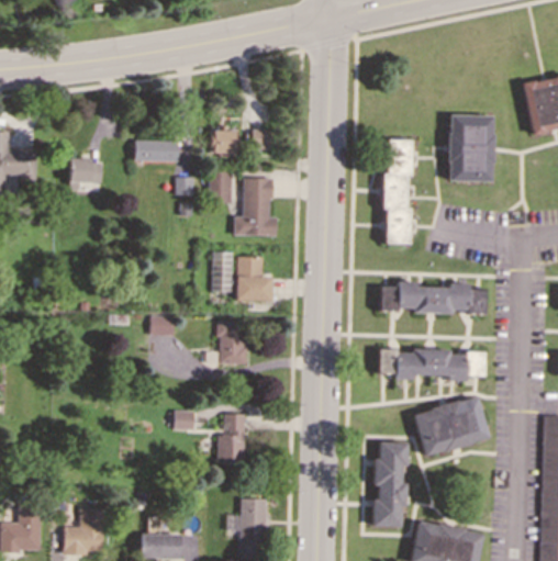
[(557,77),(522,83),(532,135),(557,130),(557,77)]
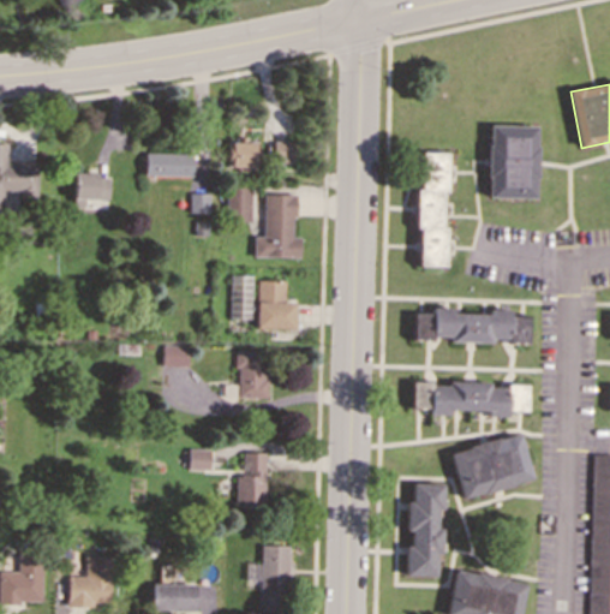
[(490,197),(538,198),(539,126),(491,126),(490,197)]
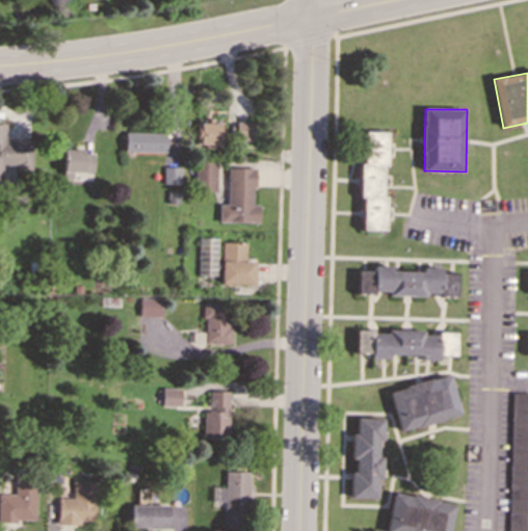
[(199,144),(223,145),(225,124),(216,123),(216,121),(200,121),(199,144)]
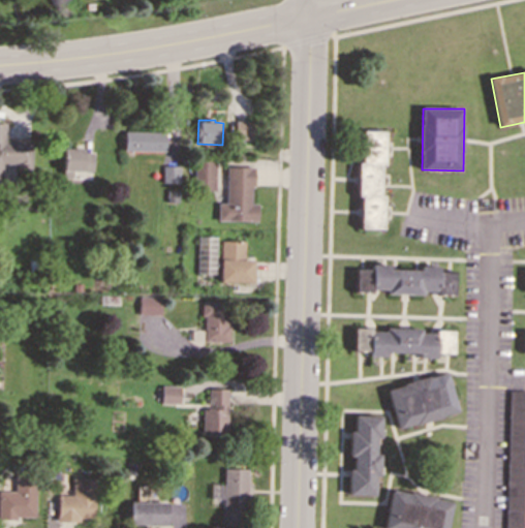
[(253,142),(254,122),(235,122),(235,141),(253,142)]
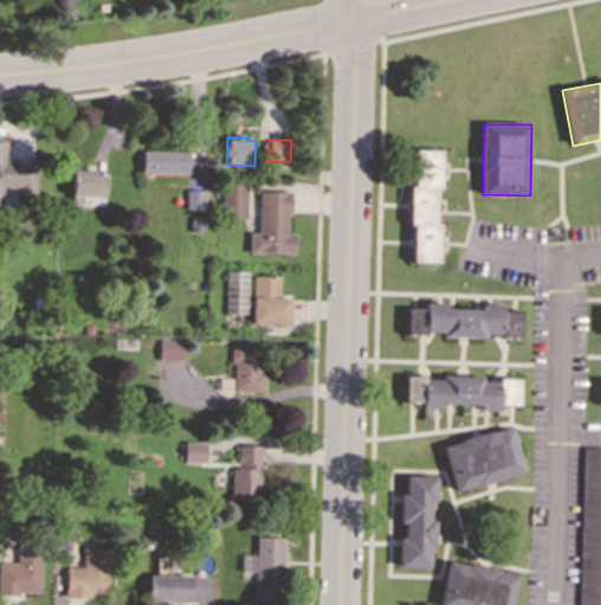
[(40,162),(10,162),(10,142),(0,141),(0,205),(6,205),(6,188),(23,188),(23,194),(39,195),(40,162)]
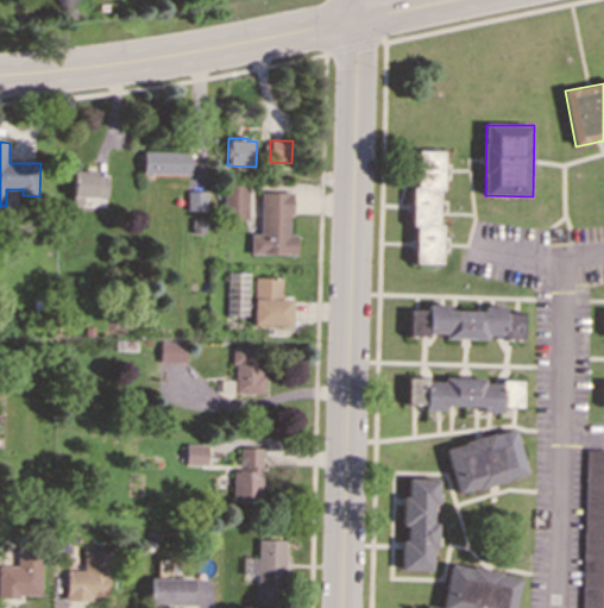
[(445,151),(419,151),(417,188),(415,188),(414,264),(442,264),(442,226),(439,226),(440,192),(445,192),(445,151)]
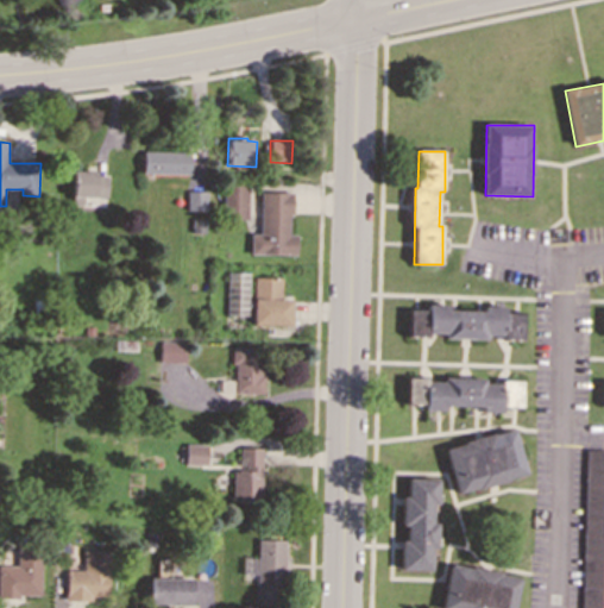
[(192,175),(193,154),(146,152),(145,174),(192,175)]
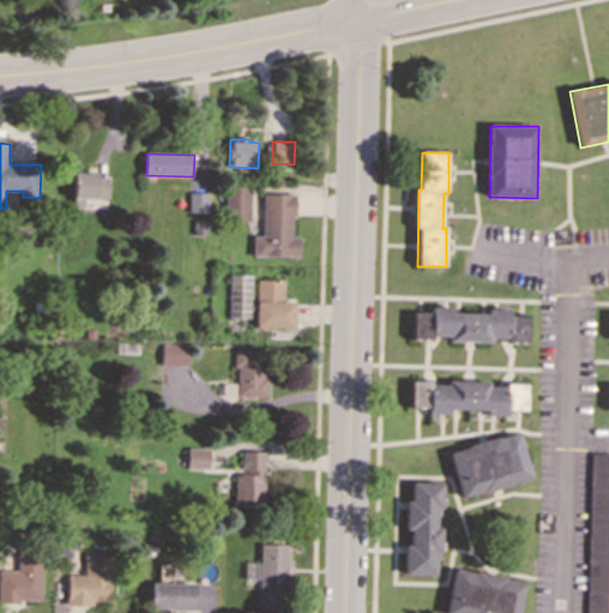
[(110,199),(110,178),(100,178),(100,173),(76,173),(76,198),(110,199)]
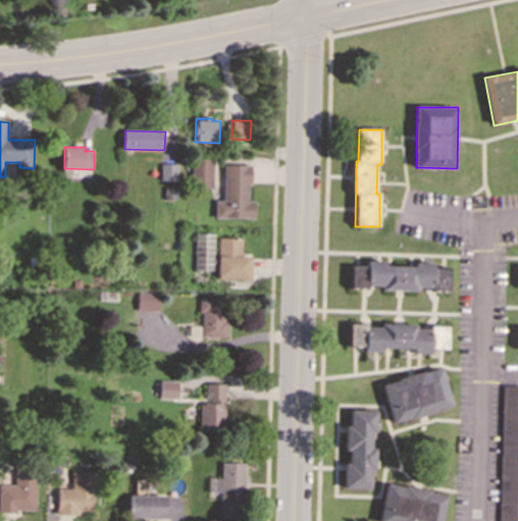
[(194,188),(214,189),(215,159),(195,159),(194,188)]
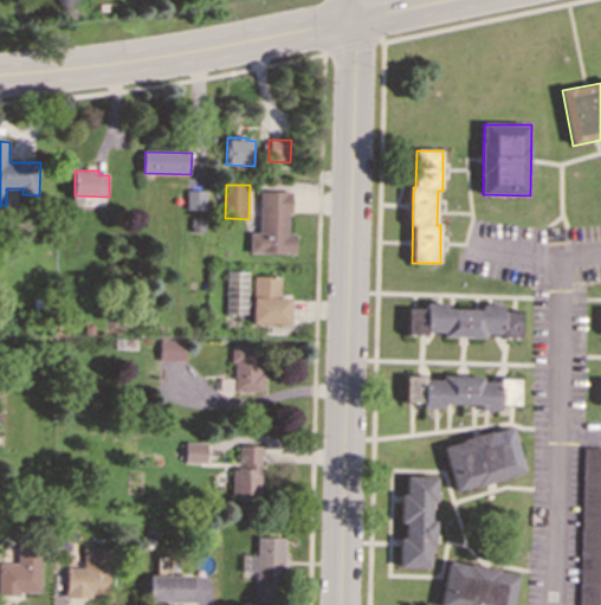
[(208,211),(208,191),(189,191),(189,210),(208,211)]
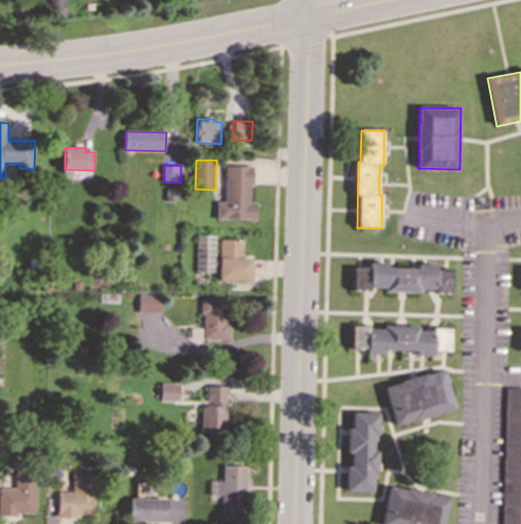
[(257,220),(257,203),(252,203),(253,166),(228,166),(227,202),(218,202),(218,219),(257,220)]
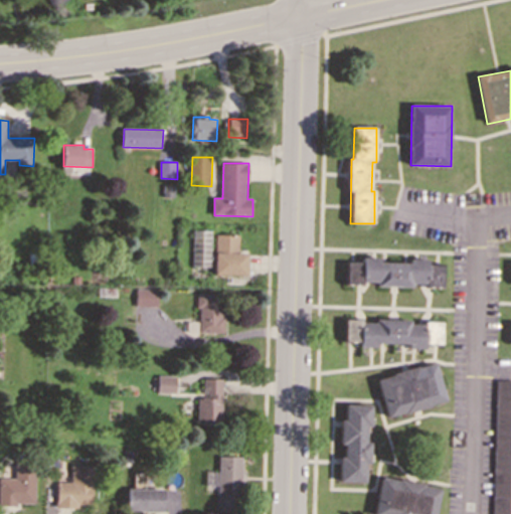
[(240,235),(217,234),(216,275),(248,276),(248,253),(239,253),(240,235)]
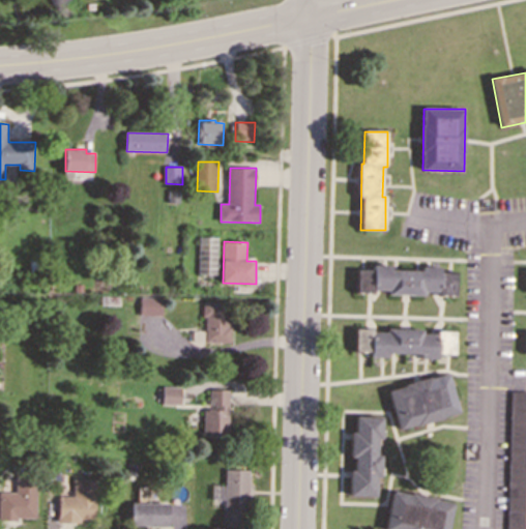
[(200,274),(218,274),(218,245),(209,244),(209,251),(201,251),(200,274)]
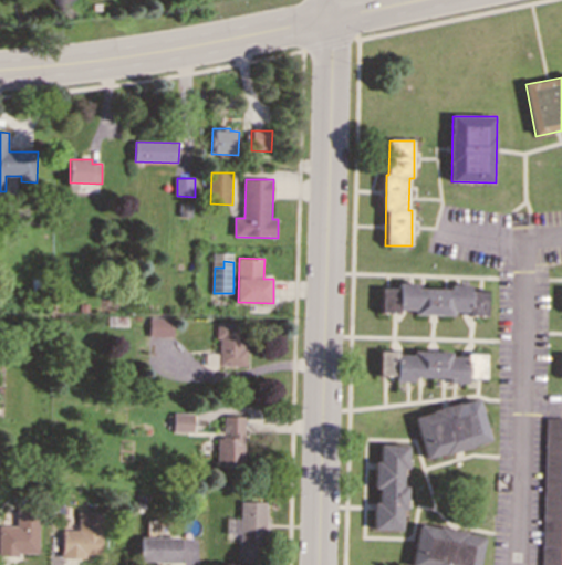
[(382,289),(382,312),(415,313),(415,314),(489,315),(490,292),(471,291),(471,285),(453,284),(453,289),(418,289),(418,283),(401,283),(401,289),(382,289)]
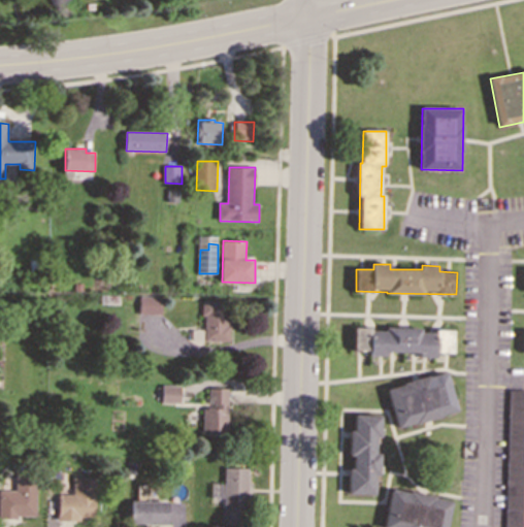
[(141,315),(163,315),(163,298),(142,297),(141,315)]
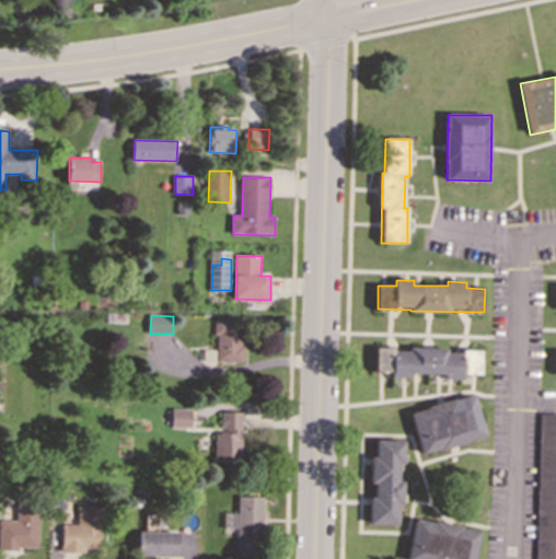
[(244,362),(245,321),(219,319),(218,362),(244,362)]
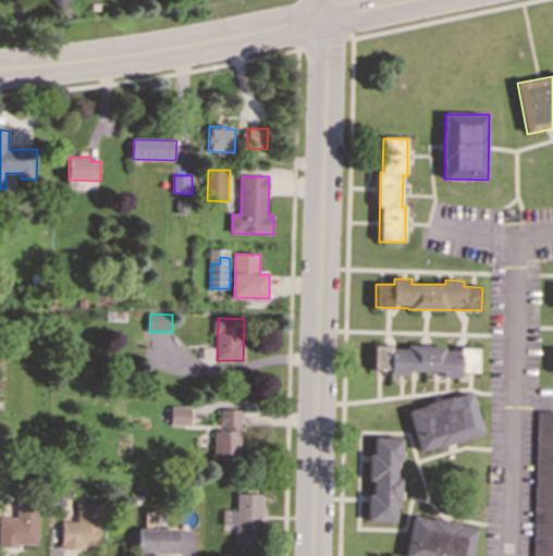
[(376,346),(375,370),(391,370),(391,375),(409,375),(409,372),(443,372),(443,377),(461,378),(462,350),(446,350),(446,347),(376,346)]
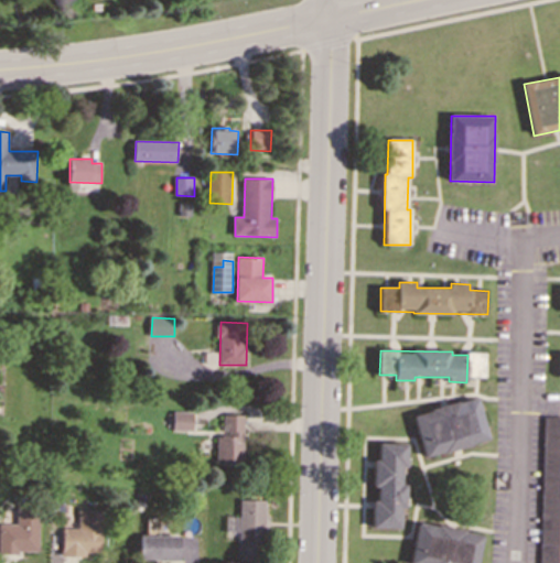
[(484,378),(485,354),(469,353),(467,377),(484,378)]
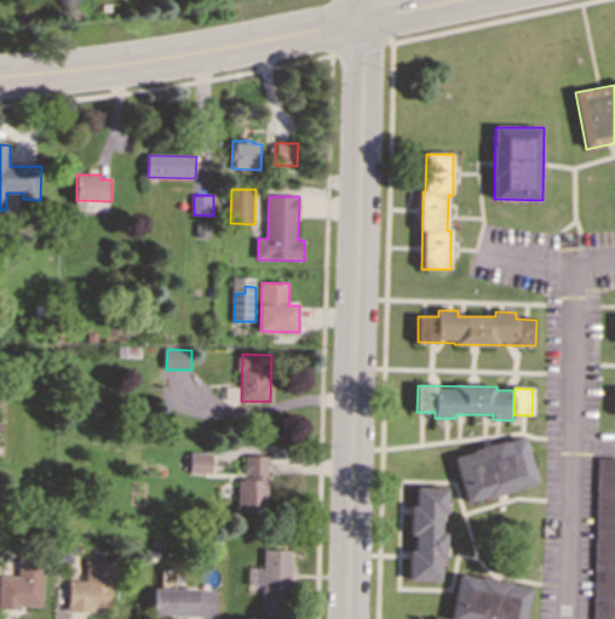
[(538,485),(527,437),(455,456),(467,503),(538,485)]
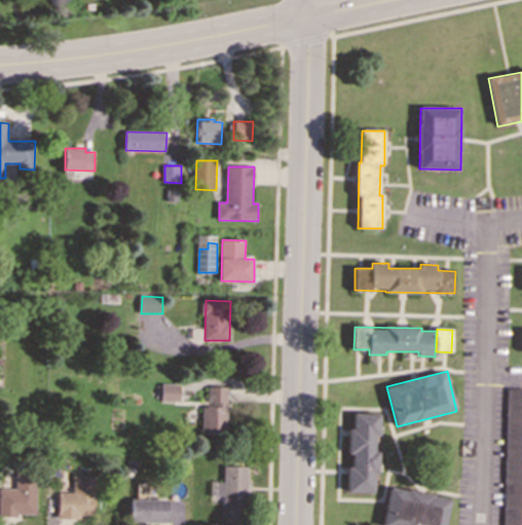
[(162,402),(182,403),(182,384),(163,384),(162,402)]
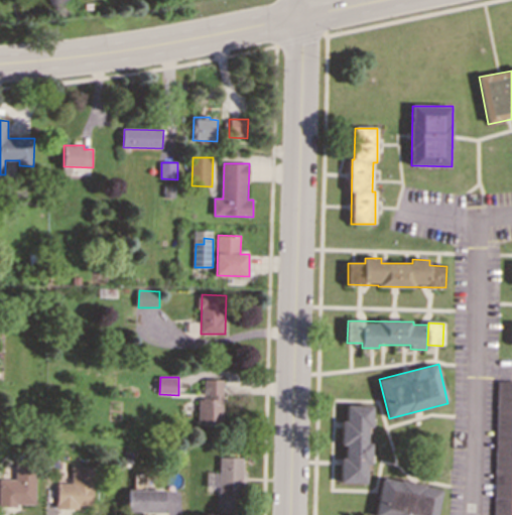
[(224,426),(225,380),(208,379),(207,399),(200,399),(200,425),(224,426)]
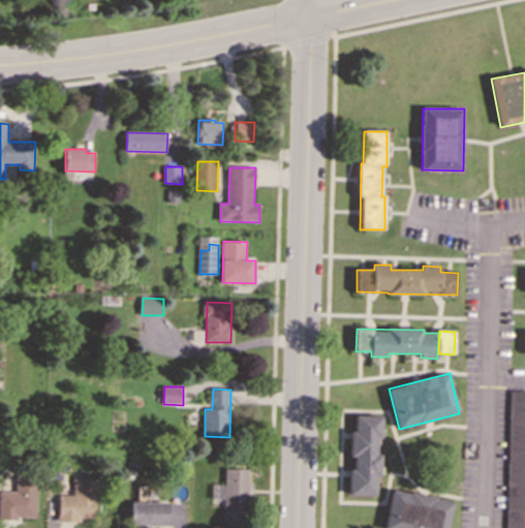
[(524,527),(524,391),(512,391),(508,527),(524,527)]
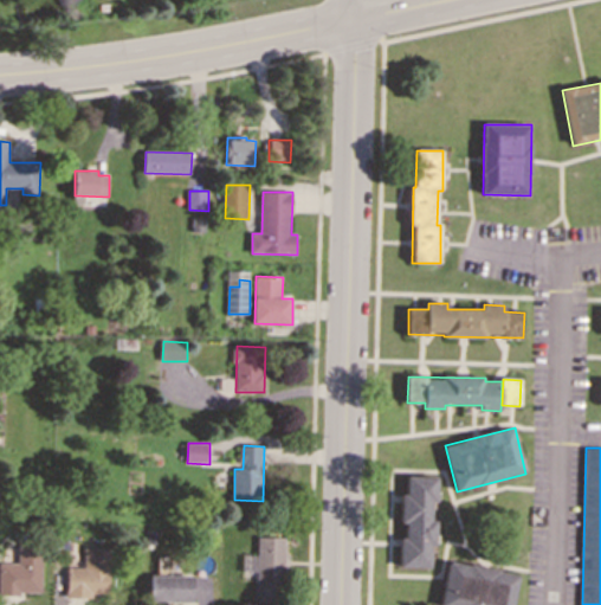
[(401,568),(432,568),(432,545),(438,545),(439,521),(433,521),(433,502),(438,502),(439,477),(408,476),(407,494),(404,494),(402,525),(407,525),(407,539),(401,539),(401,568)]
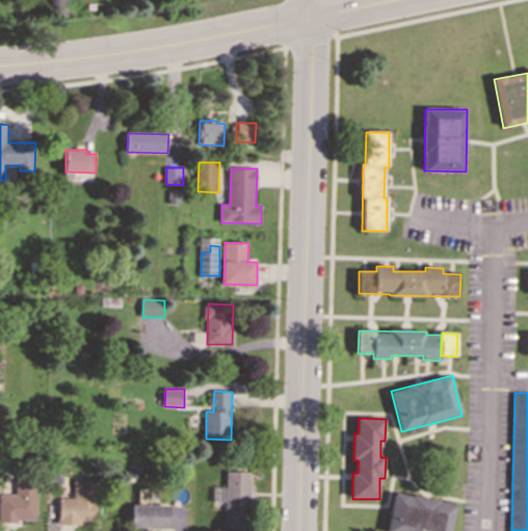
[(227,527),(251,528),(252,472),(229,472),(227,527)]
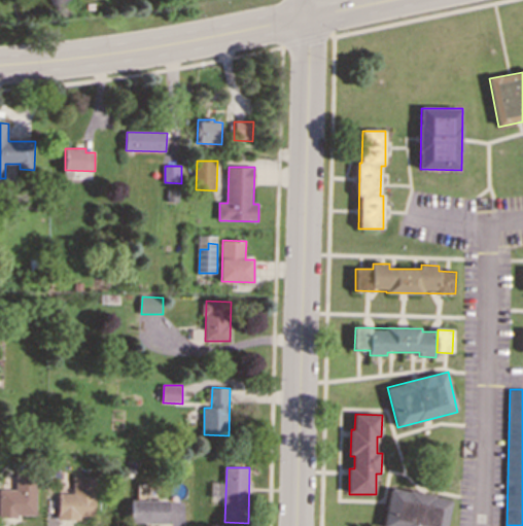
[(0,490),(0,517),(37,516),(37,476),(18,477),(18,490),(0,490)]
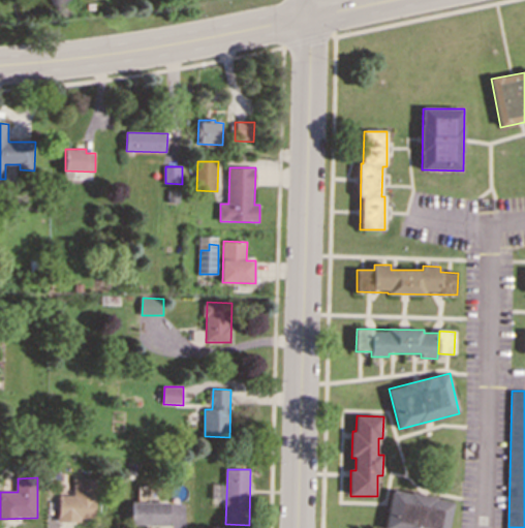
[(97,479),(75,478),(75,496),(60,496),(60,521),(96,521),(97,479)]
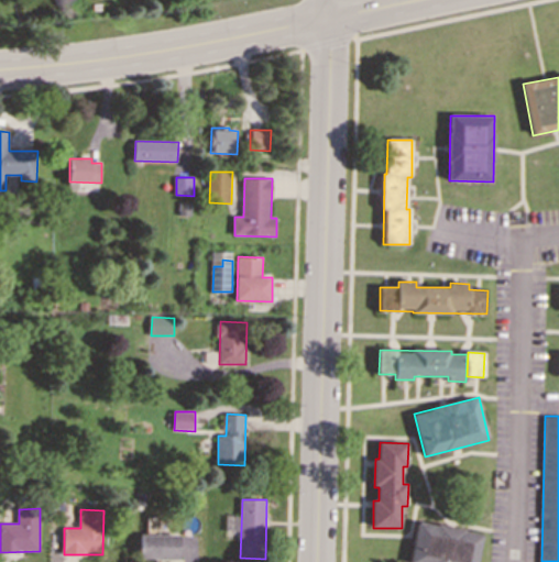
[(478,561),(483,533),(418,521),(410,561),(478,561)]
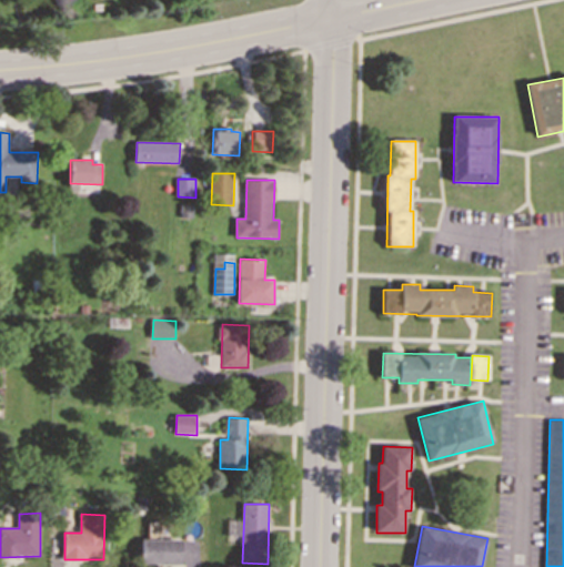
[(182,539),(142,539),(142,564),(182,564),(182,539)]
